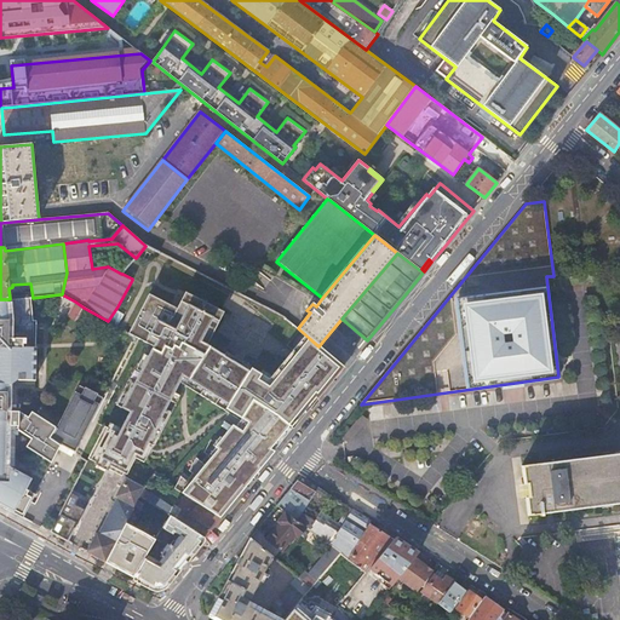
[(149,294),(130,334),(137,338),(154,346),(149,356),(144,354),(137,369),(141,372),(136,382),(132,380),(126,390),(130,392),(122,408),(131,412),(119,434),(105,426),(89,459),(97,463),(99,459),(110,465),(109,469),(122,476),(124,474),(127,475),(136,459),(144,463),(149,454),(144,452),(149,442),(154,445),(171,412),(166,409),(181,383),(183,377),(204,389),(200,395),(225,411),(240,422),(241,419),(246,422),(245,424),(240,430),(236,428),(233,426),(217,446),(211,440),(205,453),(208,455),(202,463),(196,458),(189,471),(193,474),(187,482),(181,476),(174,489),(199,506),(219,520),(228,509),(237,497),(248,483),(252,480),(262,468),(274,453),(273,452),(270,449),(288,428),(291,430),(292,429),(293,430),(299,423),(306,413),(326,391),(329,385),(333,382),(331,379),(342,366),(326,352),(322,349),(319,346),(309,338),(297,354),(290,363),(274,383),(252,368),(250,372),(241,367),(244,363),(223,350),(222,354),(207,345),(224,314),(224,313),(187,292),(185,294),(178,309),(149,294)]
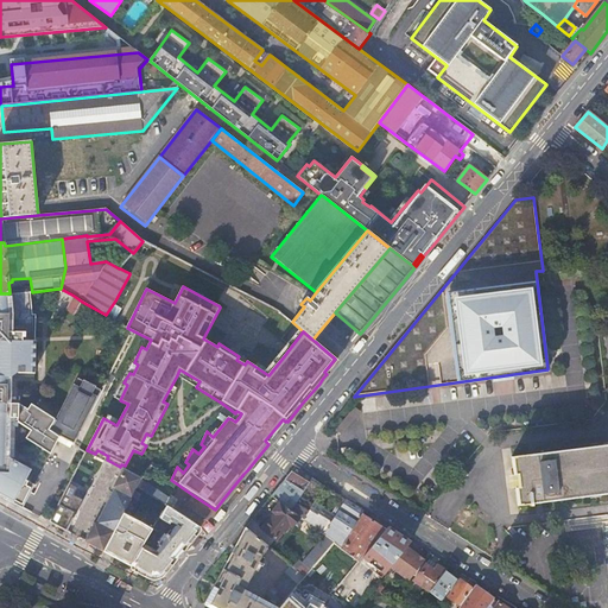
[(52,432),(58,420),(33,407),(29,413),(20,407),(13,407),(12,380),(20,379),(33,378),(30,315),(26,315),(24,292),(10,295),(10,293),(0,293),(0,495),(23,508),(36,485),(19,476),(23,470),(21,468),(11,462),(11,425),(19,424),(31,431),(26,441),(51,454),(62,437),(52,432)]
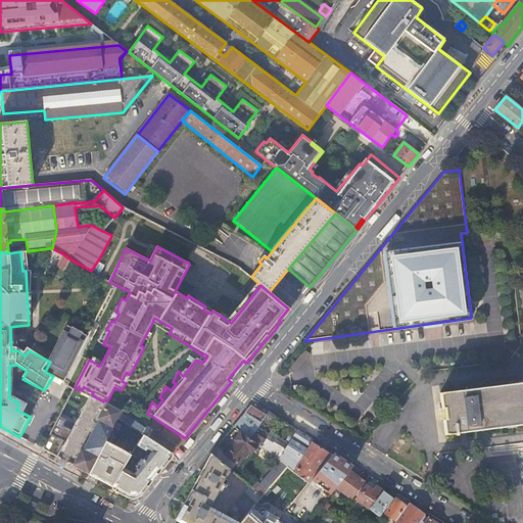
[(56,267),(64,271),(70,259),(63,254),(56,267)]
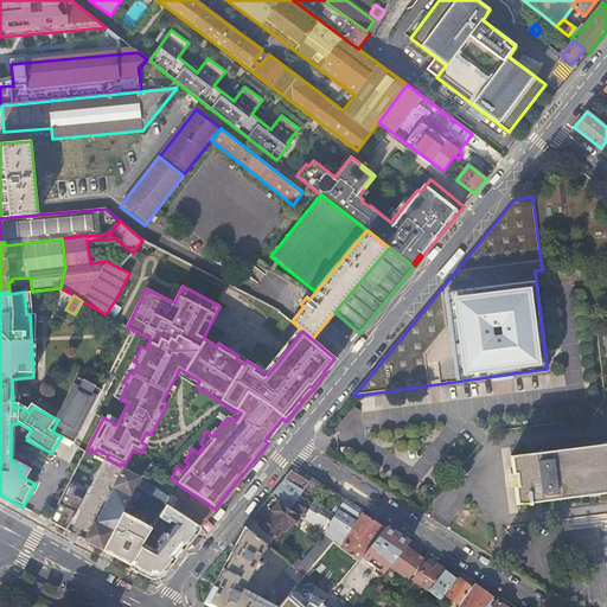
[(52,432),(62,436),(64,438),(74,442),(102,390),(80,378),(58,420),(52,432)]
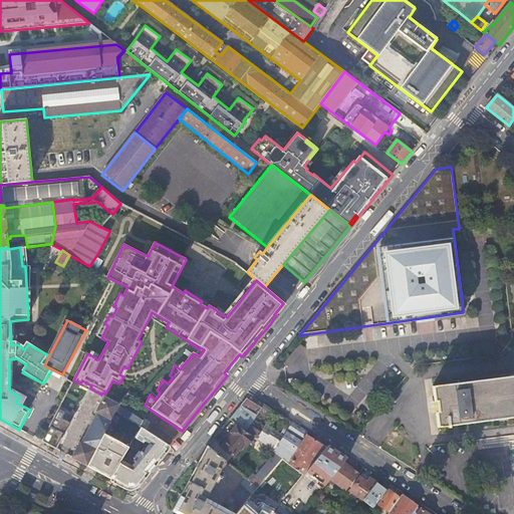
[(513,375),(433,386),(436,408),(438,429),(449,427),(513,419),(513,375)]
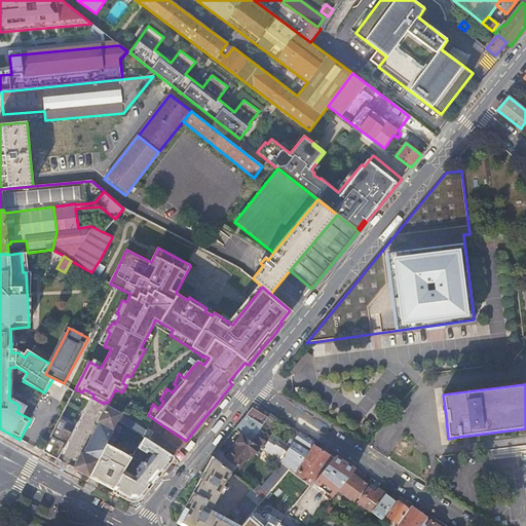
[(239,434),(259,448),(261,450),(271,435),(280,421),(267,412),(255,405),(243,418),(234,429),(239,434)]
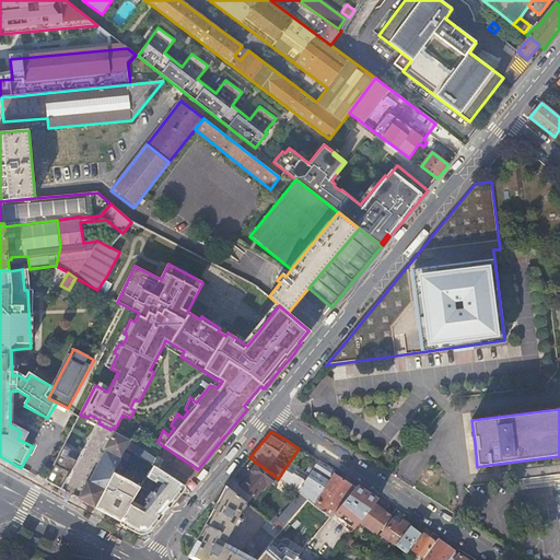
[(88,482),(79,499),(95,508),(126,450),(127,448),(129,443),(130,442),(131,441),(114,432),(105,448),(106,450),(89,483),(88,482)]
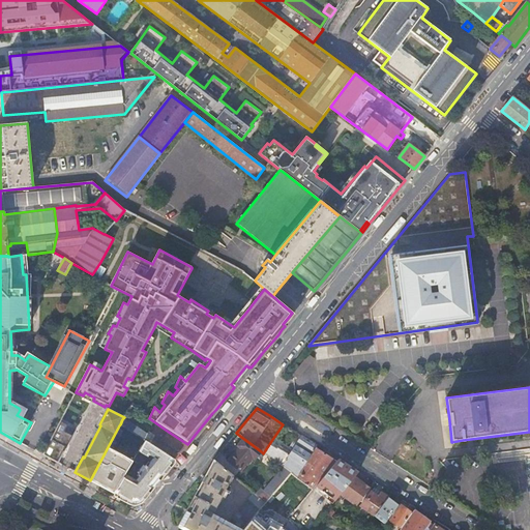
[(68,424),(61,421),(45,454),(58,462),(59,463),(65,451),(63,451),(65,447),(66,447),(74,436),(65,432),(68,424)]
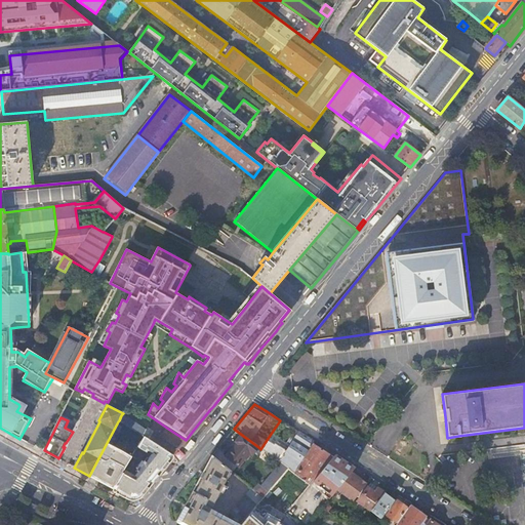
[(118,421),(89,476),(114,489),(144,438),(118,421)]
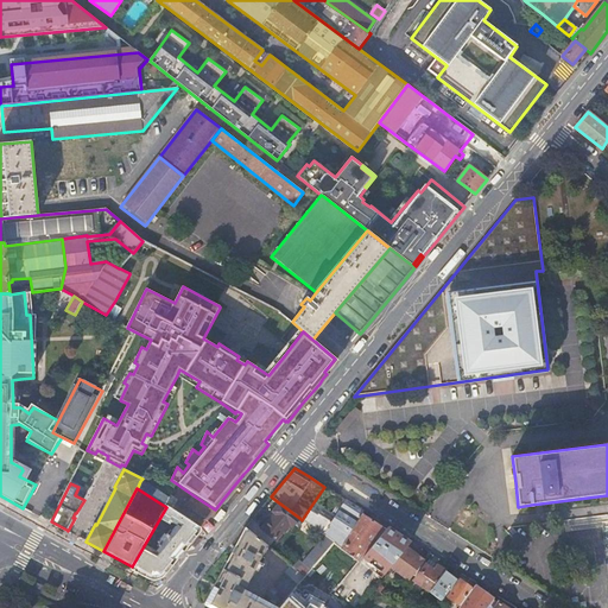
[(171,495),(165,505),(168,506),(172,510),(178,500),(171,495)]
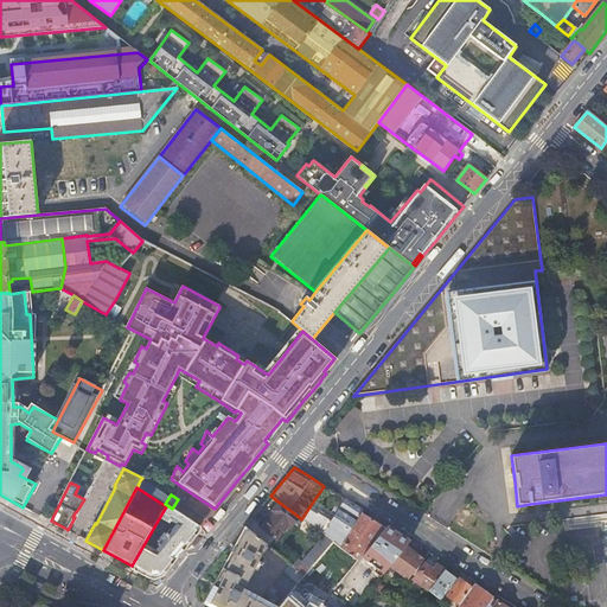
[(180,513),(199,526),(204,522),(215,509),(195,496),(180,513)]
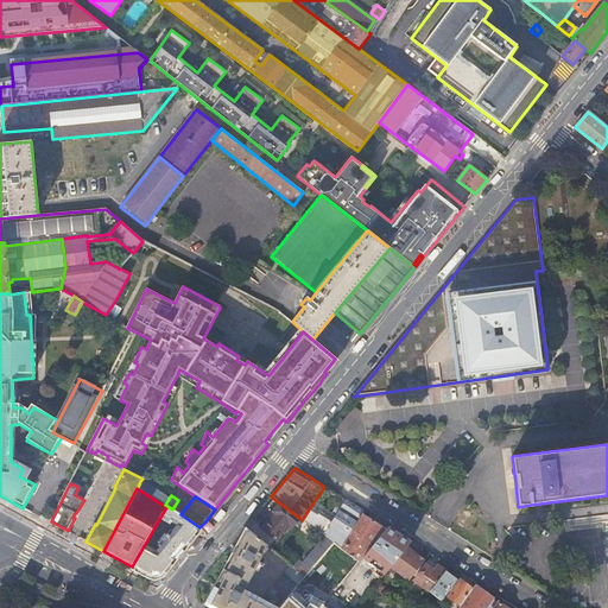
[(322,508),(314,502),(302,520),(327,538),(333,543),(341,549),(362,514),(363,512),(349,502),(346,500),(334,518),(321,510),(322,508)]
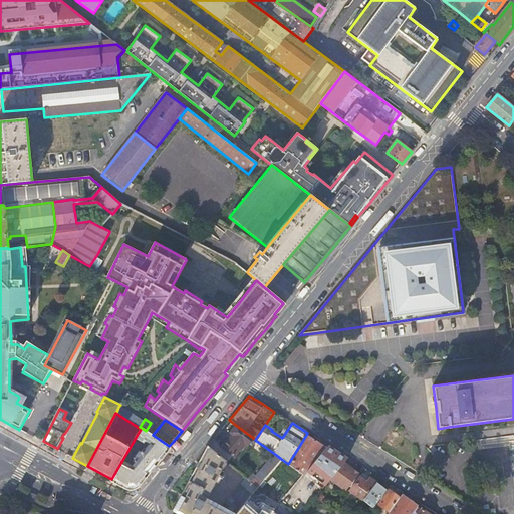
[(232,437),(222,449),(233,458),(240,449),(241,451),(244,446),(246,448),(253,438),(234,424),(231,425),(227,430),(227,433),(232,437)]
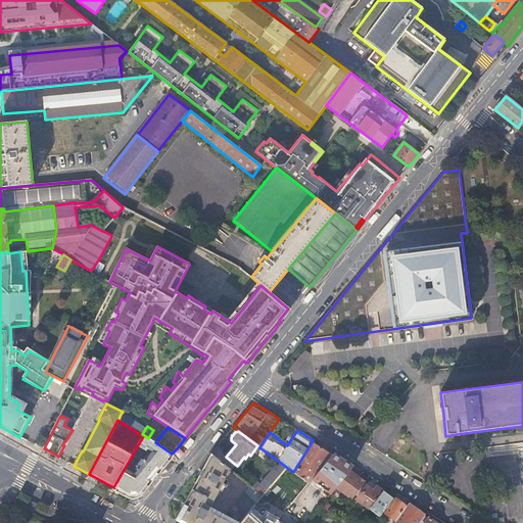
[(125,468),(113,487),(131,496),(138,494),(157,471),(172,454),(155,442),(154,442),(149,438),(148,438),(144,435),(138,445),(145,450),(147,448),(152,453),(146,461),(143,458),(136,465),(138,468),(137,470),(138,470),(134,475),(125,468)]
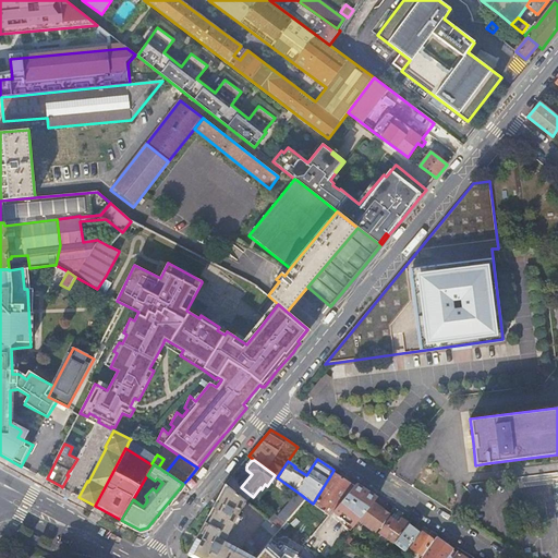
[(355,486),(332,472),(313,504),(329,517),(332,512),(355,486)]
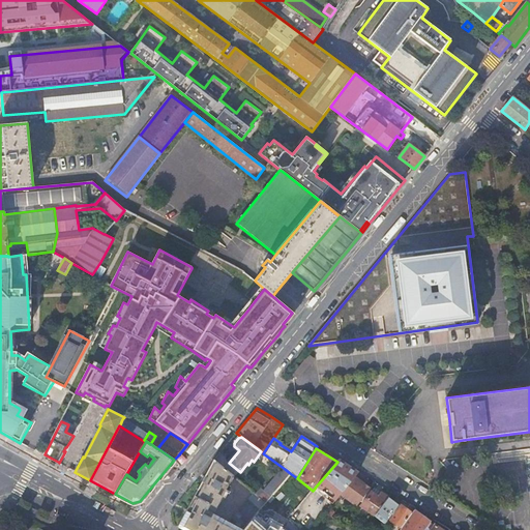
[(339,460),(337,462),(316,487),(322,493),(321,494),(333,503),(341,495),(359,472),(352,468),(339,460)]
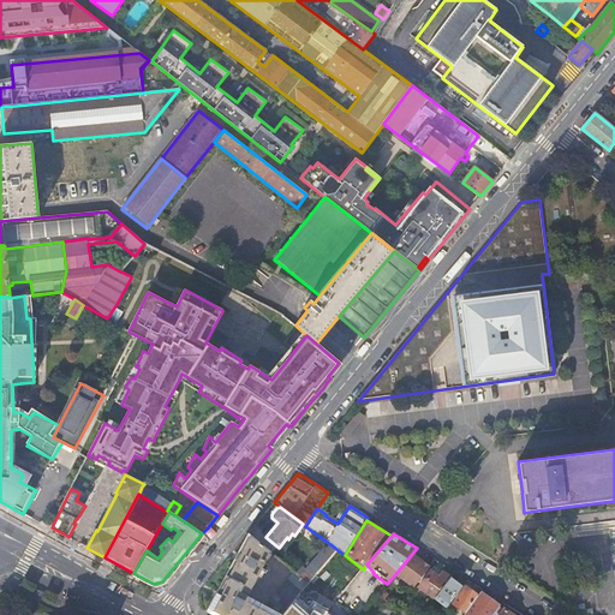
[(207,611),(212,614),(280,614),(286,609),(287,610),(309,584),(297,574),(294,572),(287,580),(288,580),(267,607),(248,596),(260,573),(263,574),(264,572),(266,573),(267,571),(262,568),(270,553),(248,535),(216,595),(207,611)]
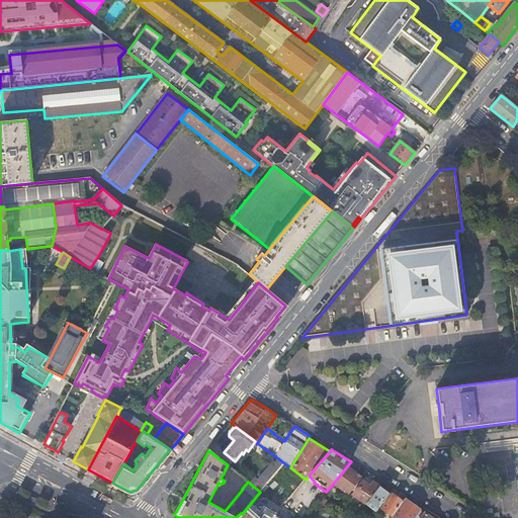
[(357,466),(351,461),(333,484),(349,495),(361,479),(353,471),(357,466)]
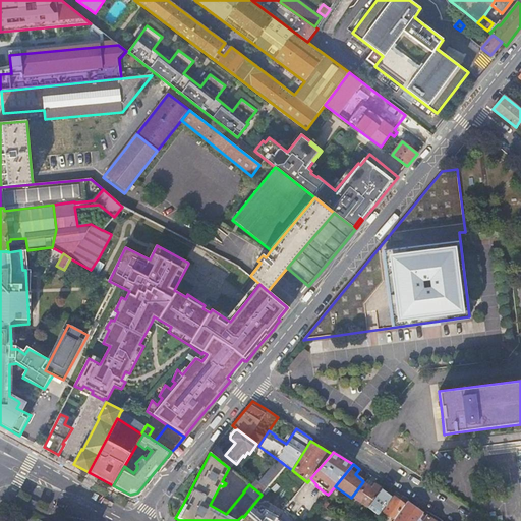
[(242,516),(237,520),(304,520),(320,504),(328,495),(315,485),(316,484),(310,478),(307,482),(292,470),(285,465),(283,469),(271,482),(262,495),(243,517),(242,516)]
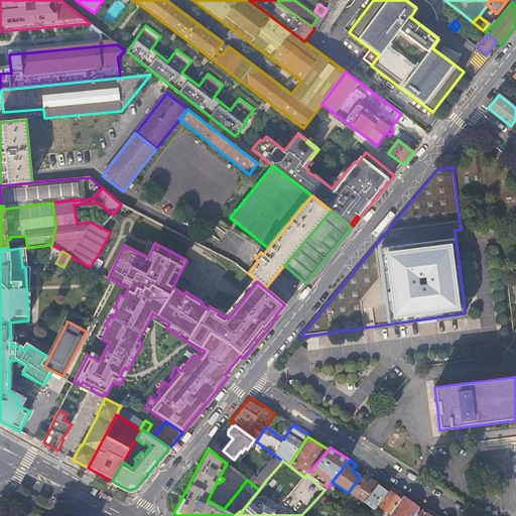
[(249,482),(259,490),(268,478),(263,474),(258,480),(254,476),(249,482)]
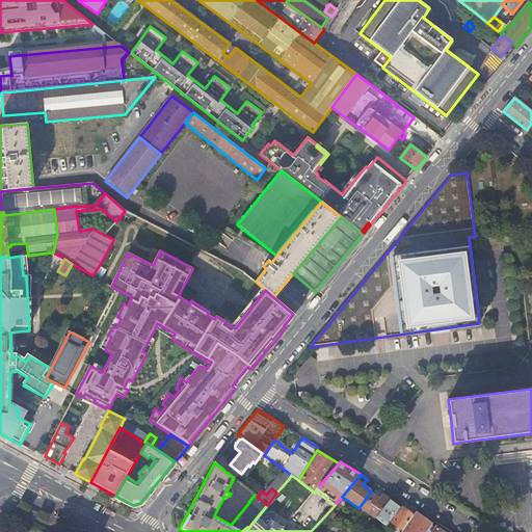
[(379,499),(373,494),(363,508),(375,519),(377,516),(390,500),(382,495),(379,499)]
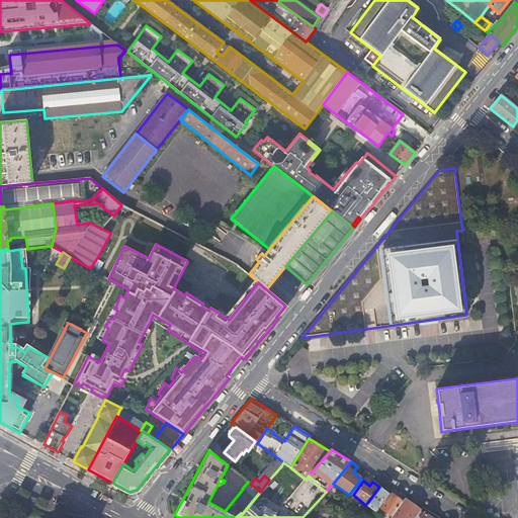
[(390,494),(379,487),(367,503),(365,505),(376,512),(390,494)]
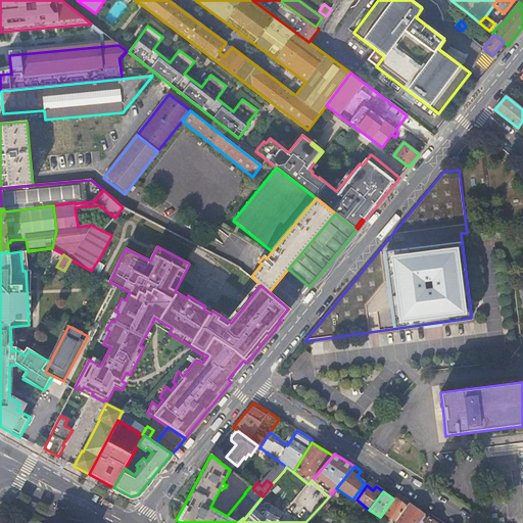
[(406,498),(405,497),(401,501),(406,503),(403,505),(395,500),(385,514),(396,521),(409,504),(410,502),(406,498)]
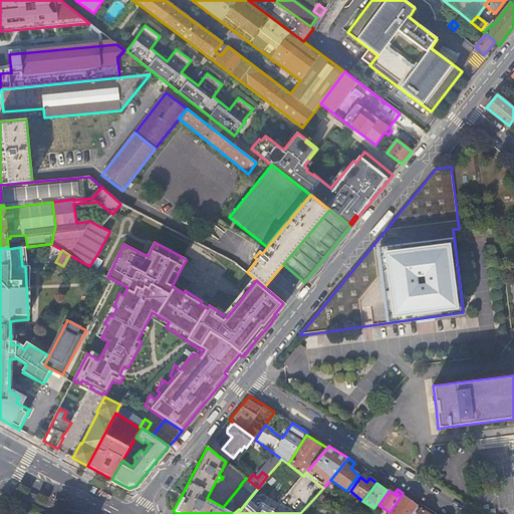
[(413,513),(418,507),(402,495),(390,512),(388,513),(413,513)]
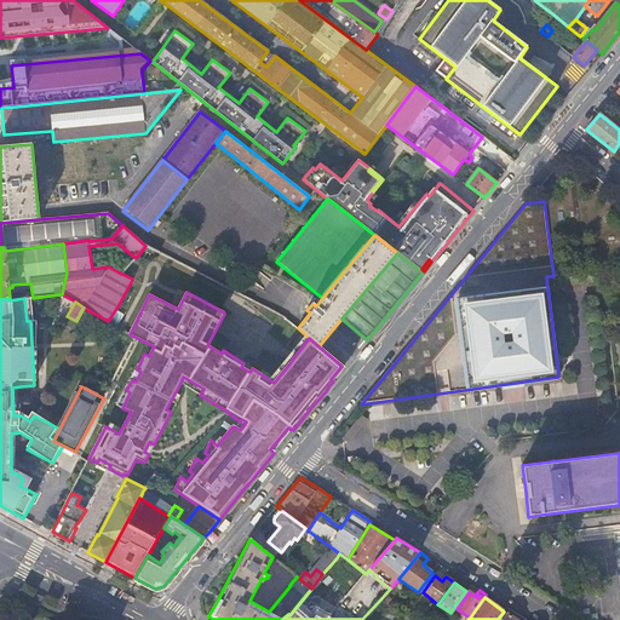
[(412,619),(380,600),(362,619),(412,619)]
